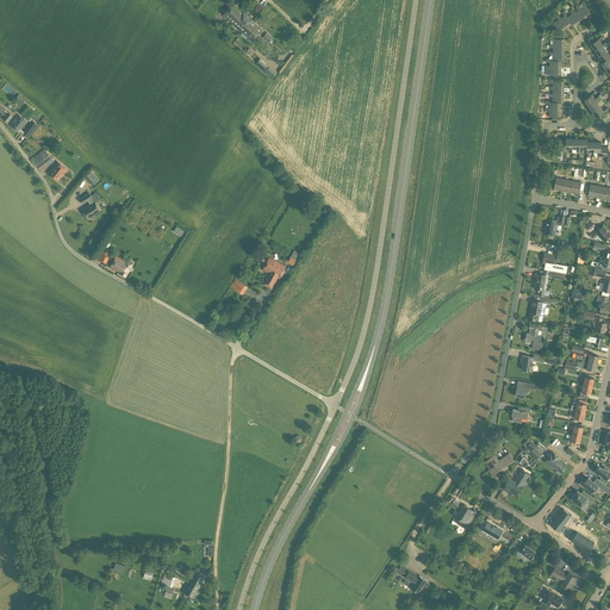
[(579,8),(586,18),(591,14),(585,5),(586,4),(584,1),(582,2),(584,6),(580,8),(579,8)]
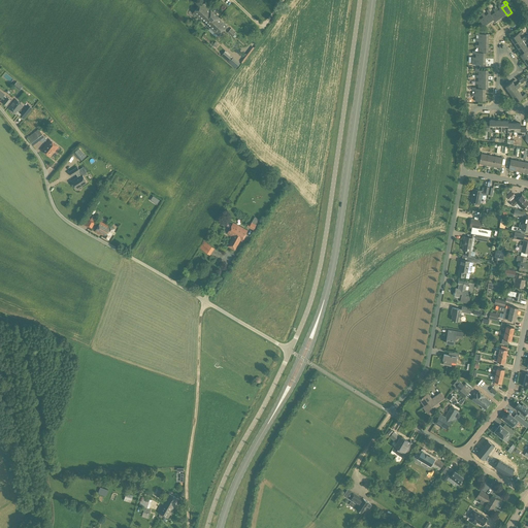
[(202,21),(210,10),(202,3),(193,12),(202,21)]
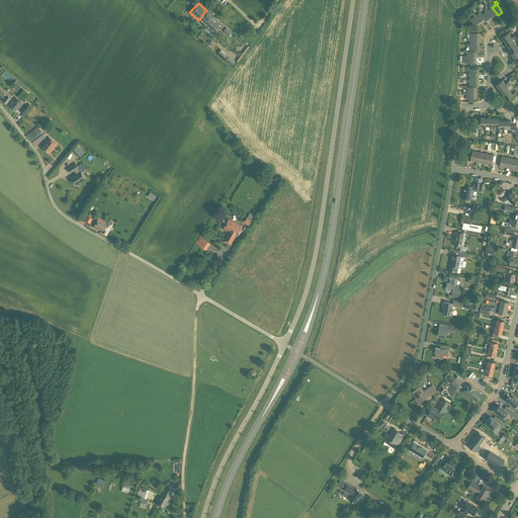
[(492,7),(493,7),(491,4),(489,6),(491,8),(488,10),(487,11),(493,18),(498,15),(492,7)]
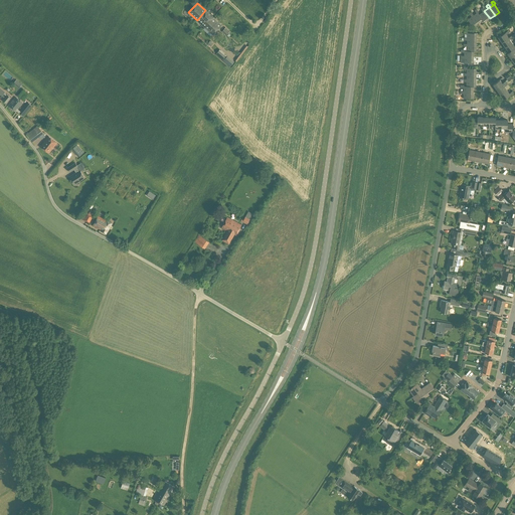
[(484,11),(485,10),(483,8),(481,9),(483,12),(480,14),(483,19),(483,20),(484,22),(490,18),(484,11)]
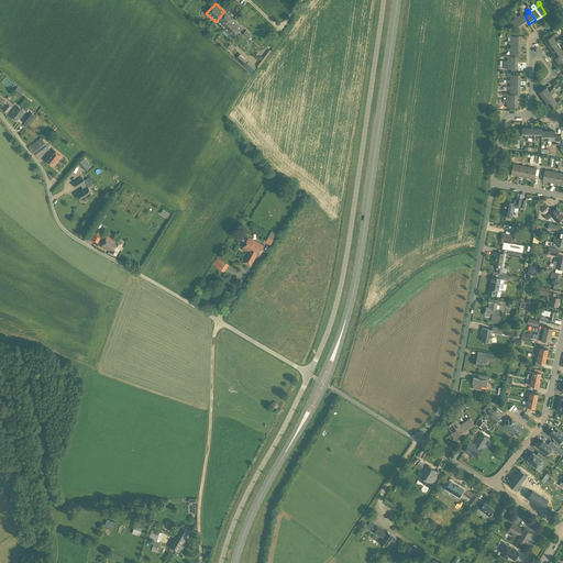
[(528,21),(525,15),(523,15),(522,13),(523,13),(521,10),(518,11),(520,14),(518,17),(517,17),(523,25),(528,22),(528,21)]
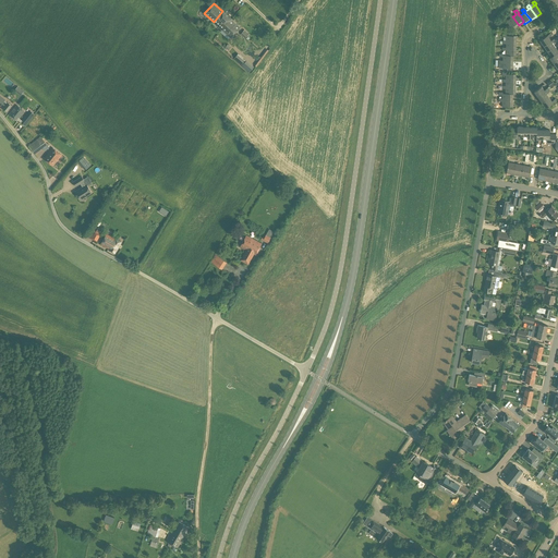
[(222,29),(231,20),(232,19),(222,11),(214,22),(222,29)]
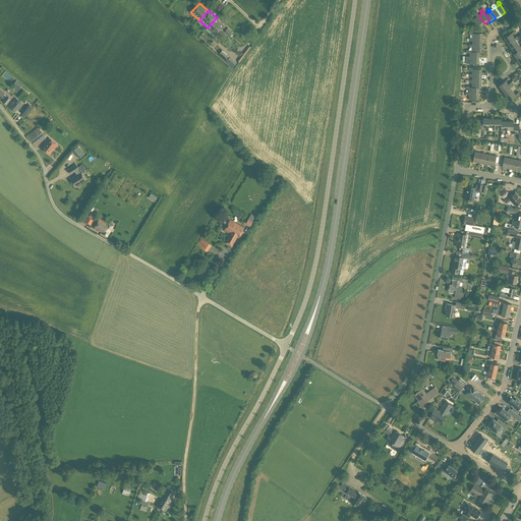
[(478,15),(479,15),(477,12),(475,14),(477,17),(473,19),(478,27),(484,23),(478,15)]
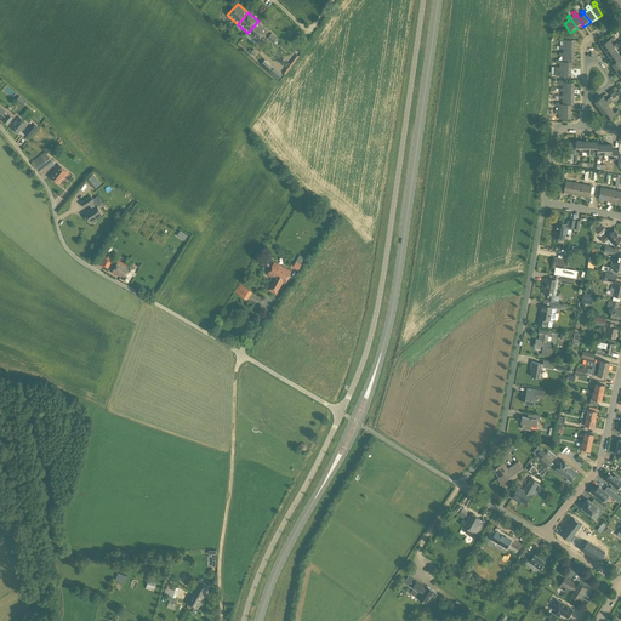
[(257,22),(248,33),(257,41),(267,30),(257,22)]
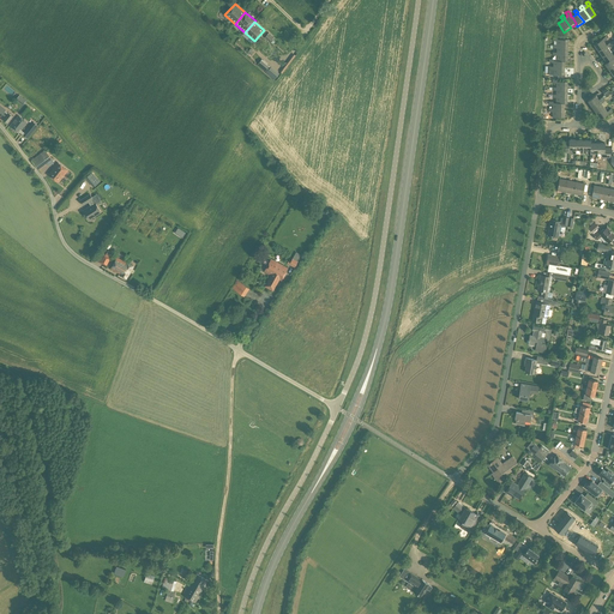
[(602,56),(611,50),(608,47),(612,44),(611,42),(606,44),(603,41),(607,38),(606,36),(594,44),(602,56)]
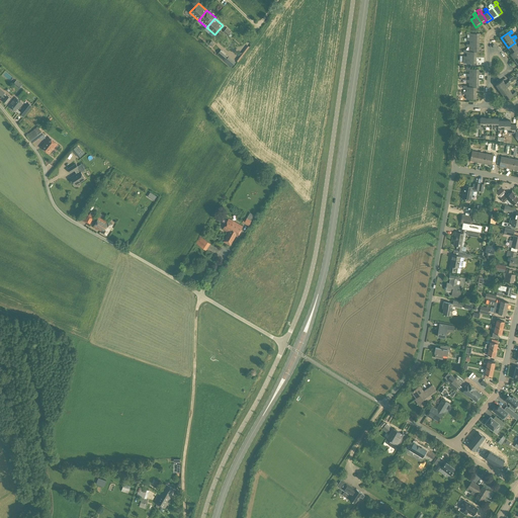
[(514,59),(517,55),(517,51),(517,49),(517,48),(517,46),(517,47),(515,42),(508,48),(512,53),(510,54),(514,59)]
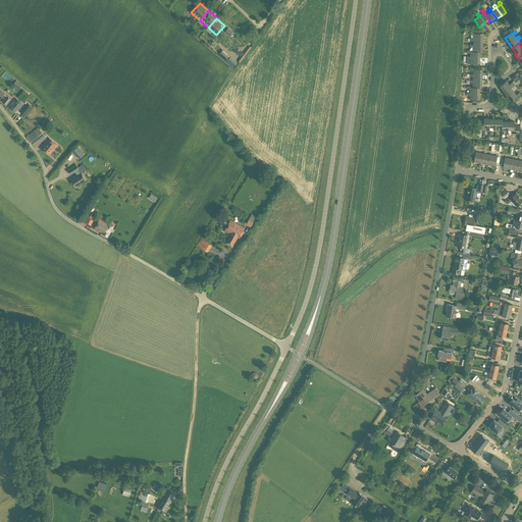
[(229,57),(222,51),(218,55),(226,61),(225,61),(233,67),(238,62),(230,56),(229,57)]
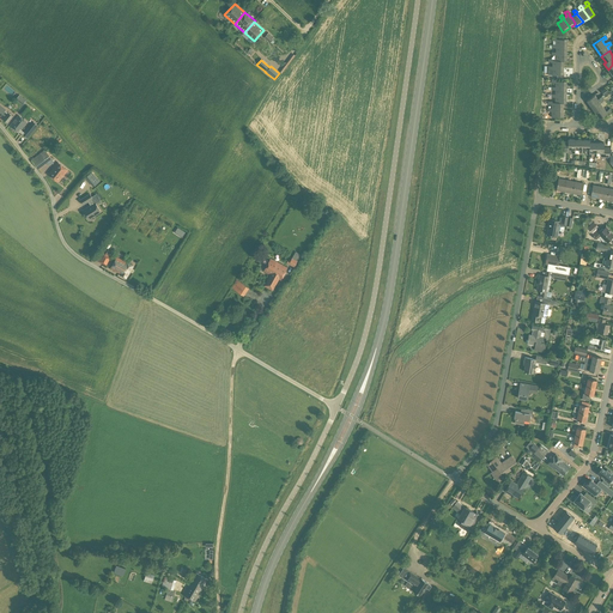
[(26,101),(19,95),(16,99),(23,105),(26,101)]
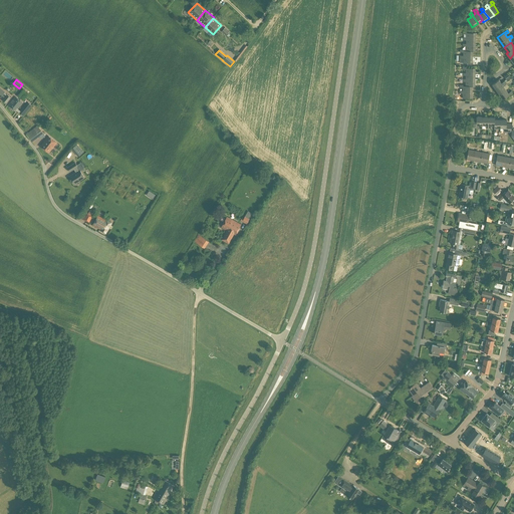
[(496,89),(505,82),(504,80),(501,83),(499,79),(492,84),(496,89)]
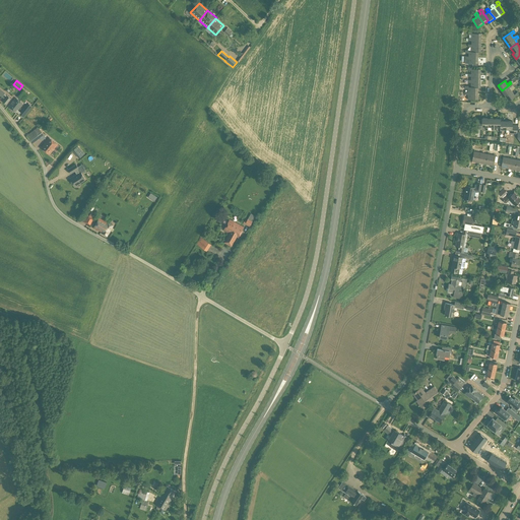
[(505,95),(512,90),(509,87),(512,84),(511,83),(502,90),(505,95)]
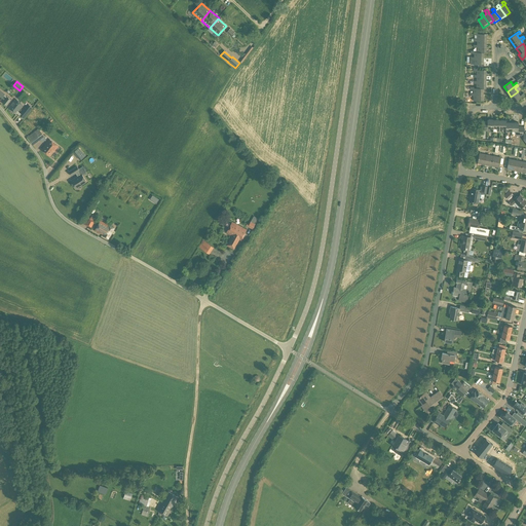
[(518,91),(511,97),(515,102),(524,95),(523,92),(520,95),(518,91)]
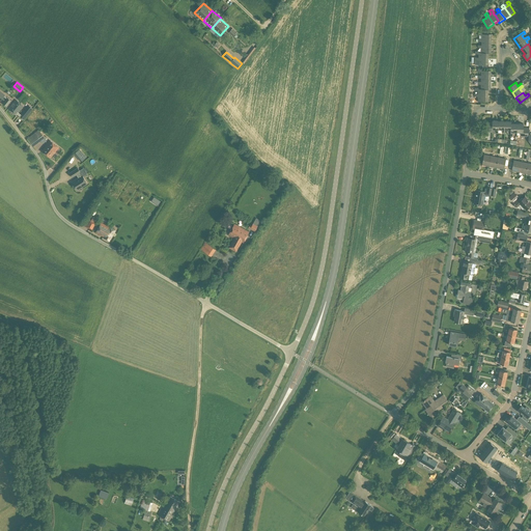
[(6,107),(11,101),(7,98),(2,104),(6,107)]
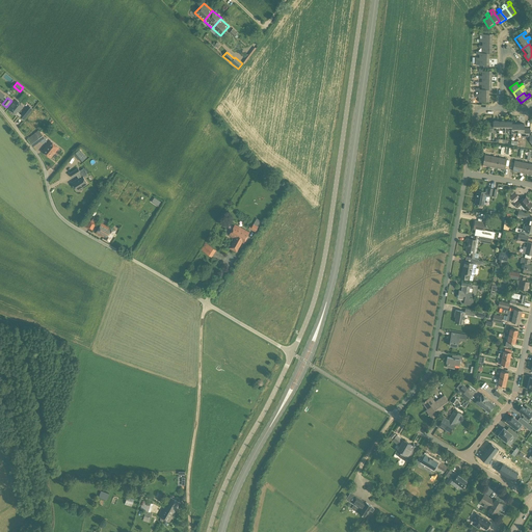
[(17,114),(24,106),(17,100),(9,109),(17,114)]
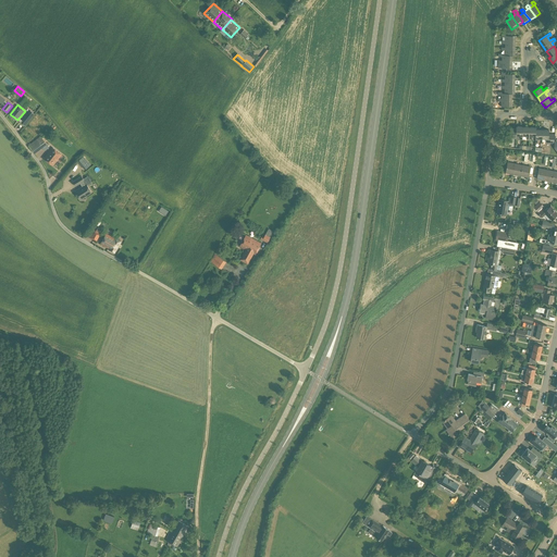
[(32,109),(21,120),(25,124),(36,113),(32,109)]
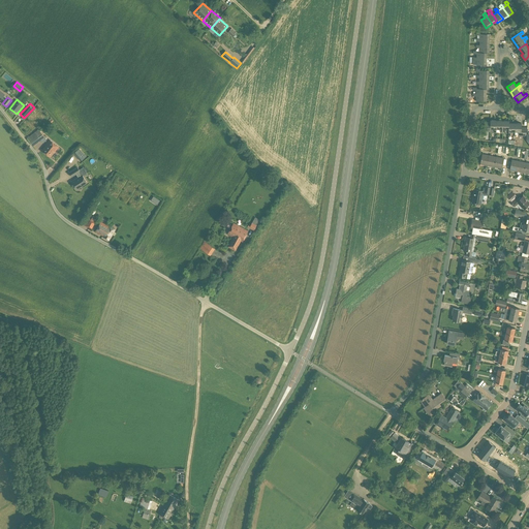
[(515,123),(515,131),(519,131),(519,135),(526,135),(526,127),(521,127),(522,123),(515,123)]
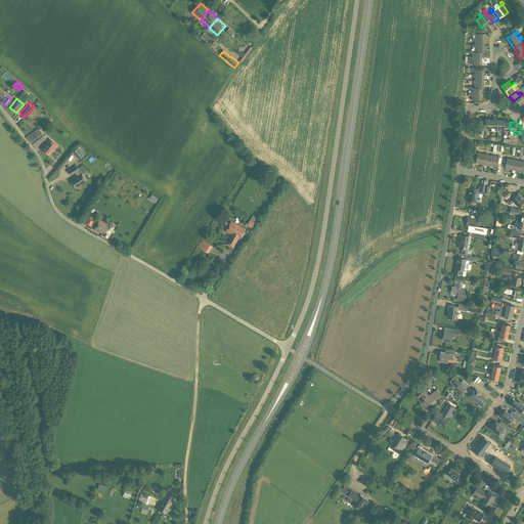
[(42,142),(46,138),(38,128),(27,137),(33,144),(39,139),(42,142)]
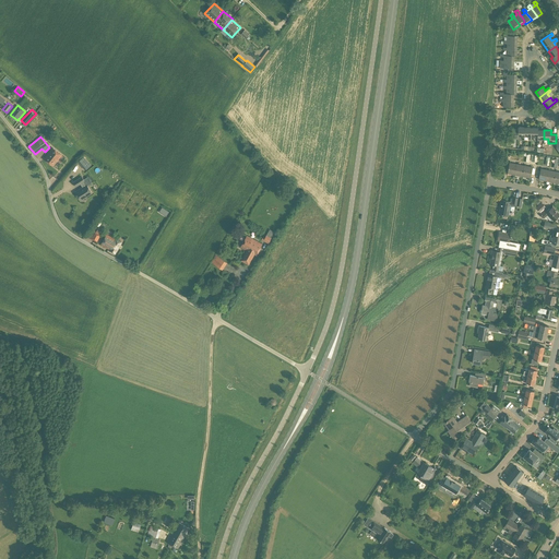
[(52,166),(61,155),(52,147),(44,158),(52,166)]
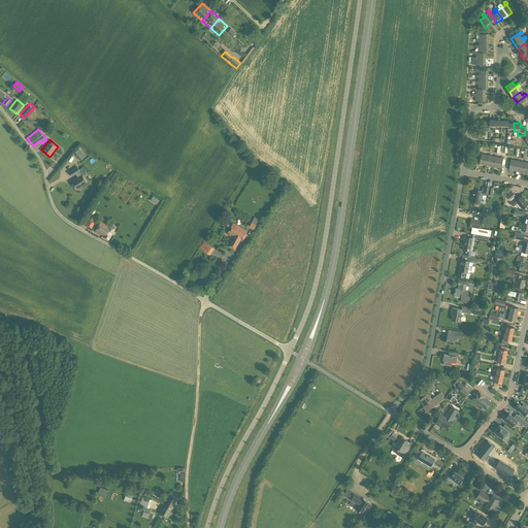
[(80,152),(76,155),(80,160),(85,157),(80,152)]
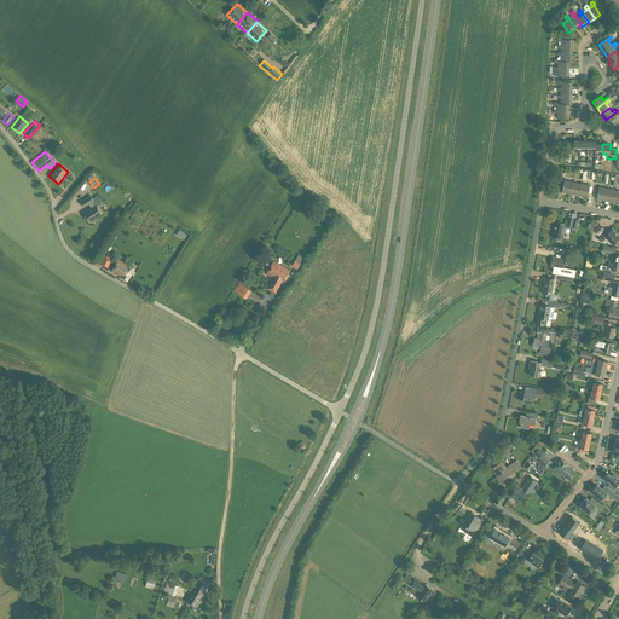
[(570,194),(572,181),(563,180),(561,192),(570,194)]
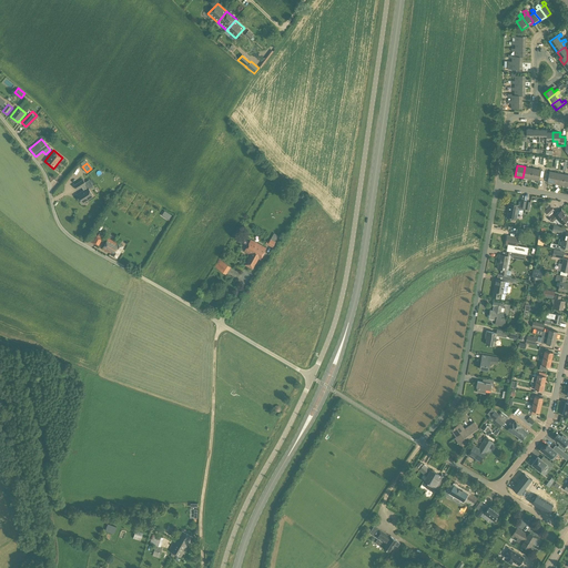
[(531,179),(533,169),(525,166),(523,178),(531,179)]
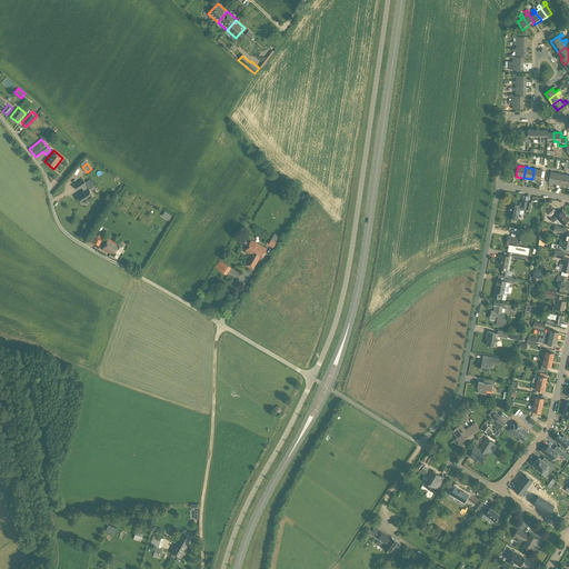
[(533,169),(532,179),(540,181),(542,170),(533,169)]
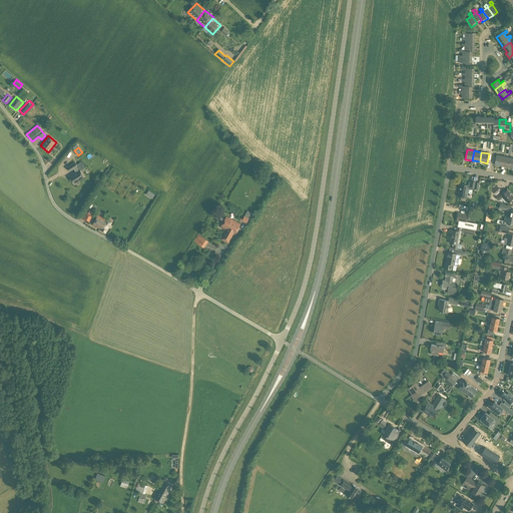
[(501,166),(503,156),(496,154),(494,164),(501,166)]
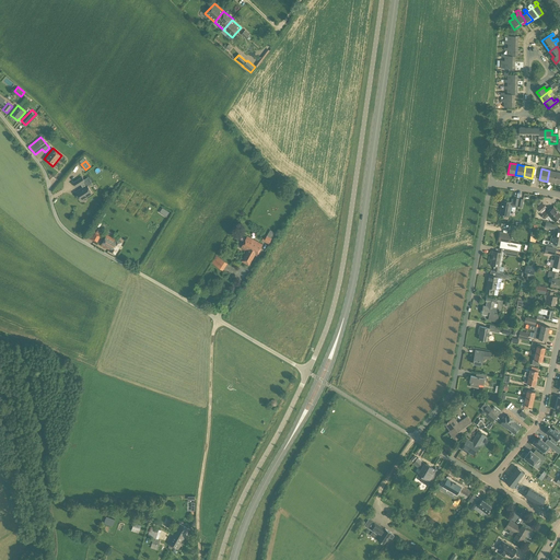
[(555,183),(557,172),(549,171),(547,182),(555,183)]
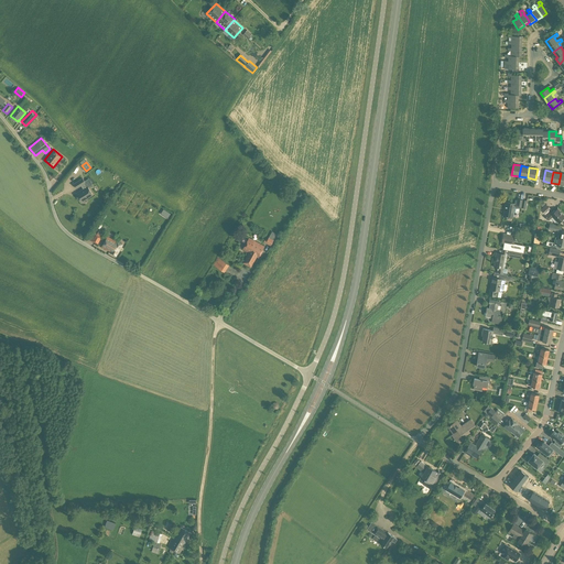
[(87,186),(85,183),(83,179),(74,184),(76,188),(83,184),(85,188),(76,194),(82,202),(93,195),(87,186)]
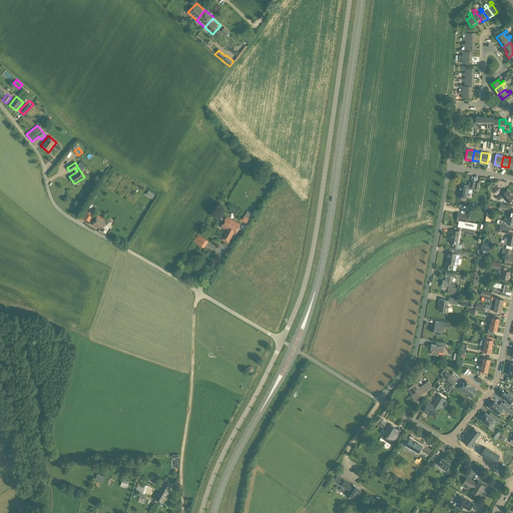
[(478,189),(479,182),(471,181),(470,185),(460,183),(458,196),(466,197),(468,188),(478,189)]
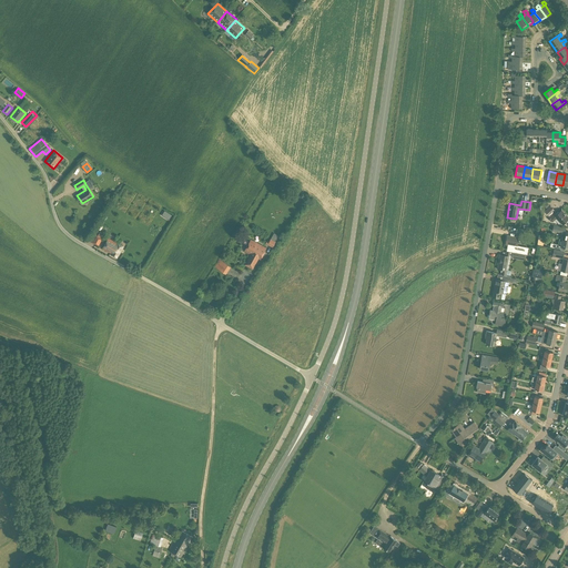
[(554,213),(555,211),(549,205),(547,209),(544,211),(549,216),(553,212),(554,213)]
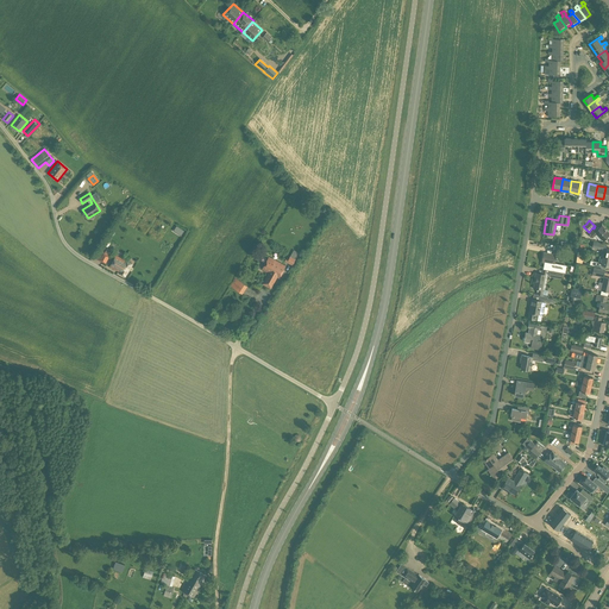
[(177,224),(173,231),(181,237),(186,230),(177,224)]
